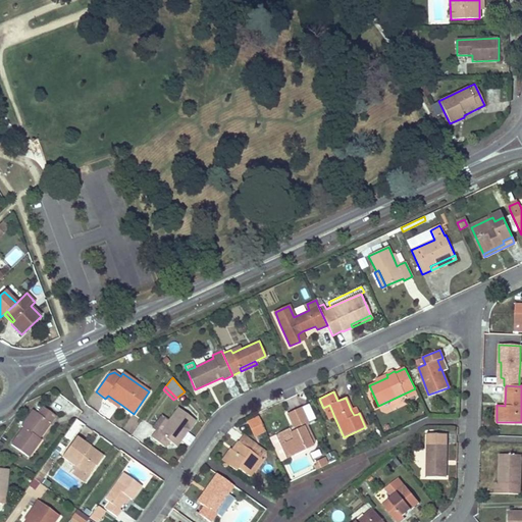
[(108,396),(105,399),(118,408),(121,405),(108,396)]
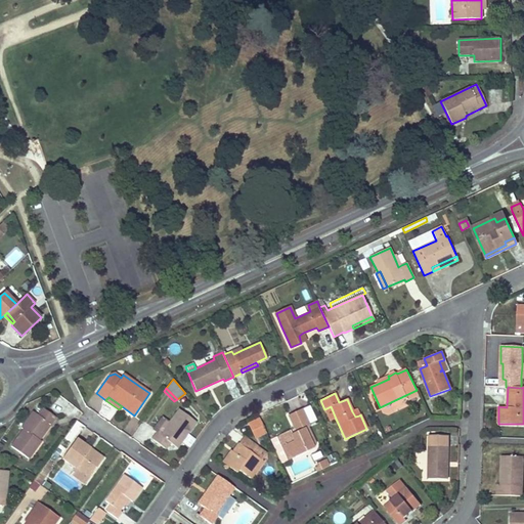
[(331,406),(324,409),(330,421),(336,419),(331,406)]
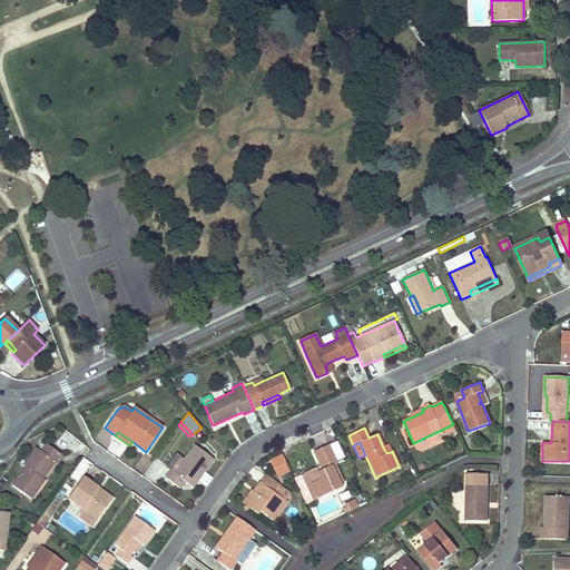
[(45,480),(42,479),(39,475),(49,461),(53,464),(60,454),(47,444),(41,452),(36,448),(23,465),(26,467),(12,485),(30,500),(45,480)]
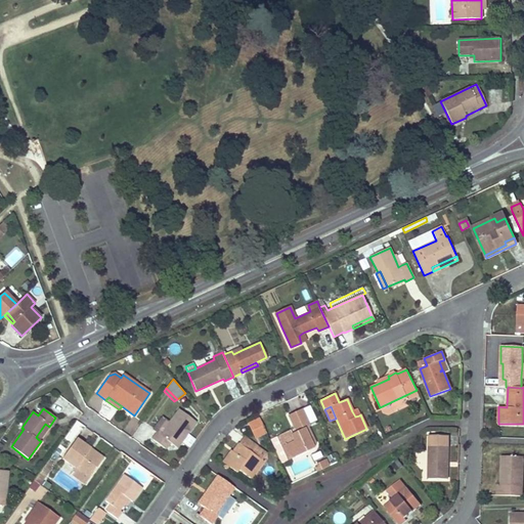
[(160,434),(157,432),(151,439),(165,449),(170,443),(176,447),(195,422),(178,409),(168,424),(160,434)]
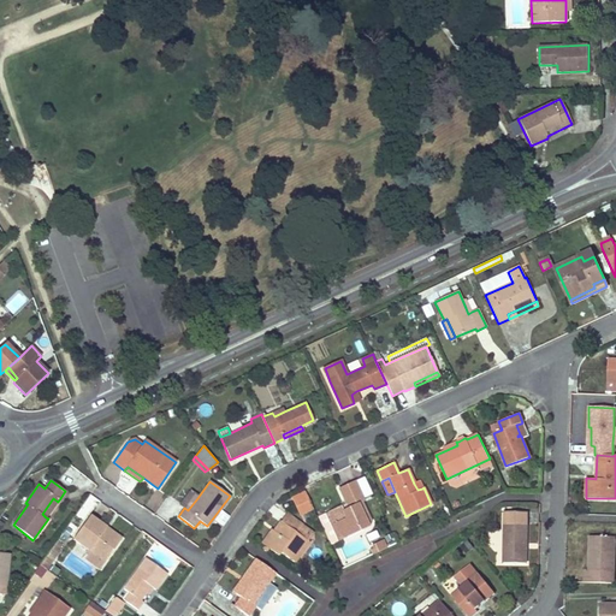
[(345,504),(318,517),(330,545),(338,540),(338,539),(341,535),(347,537),(367,527),(369,522),(361,503),(363,502),(354,481),(339,489),(345,504)]
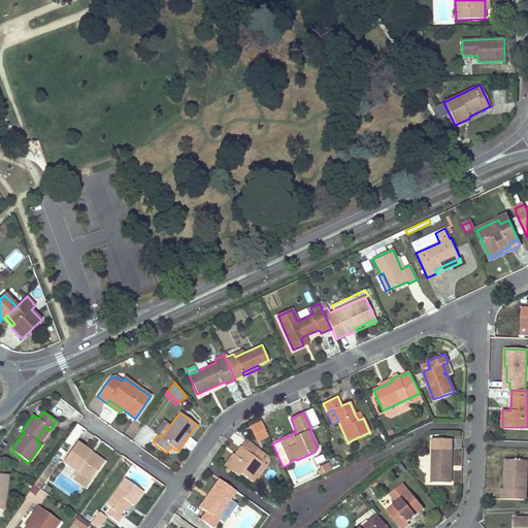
[(251,427),(254,434),(256,433),(259,437),(266,434),(261,422),(251,427)]
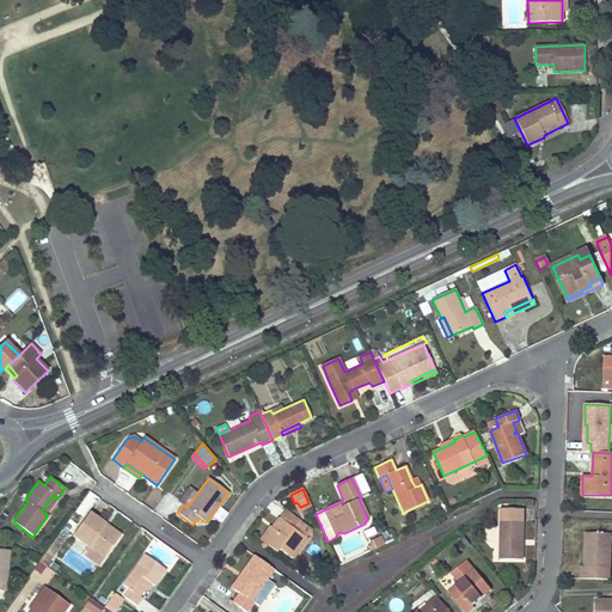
[(191,493),(183,505),(187,507),(196,495),(191,493)]
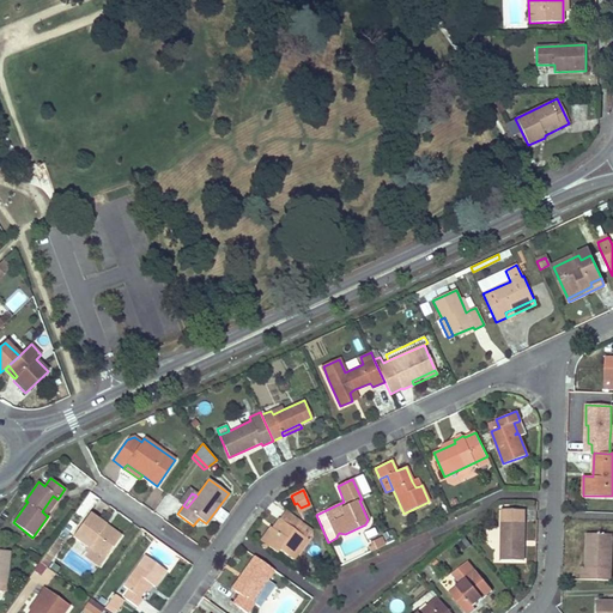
[(42,511),(46,515),(58,499),(53,496),(42,511)]
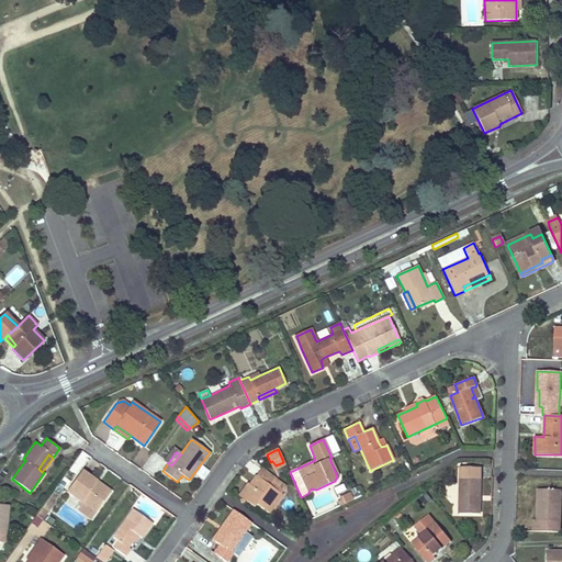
[(460,467),(459,513),(480,514),(481,468),(460,467)]
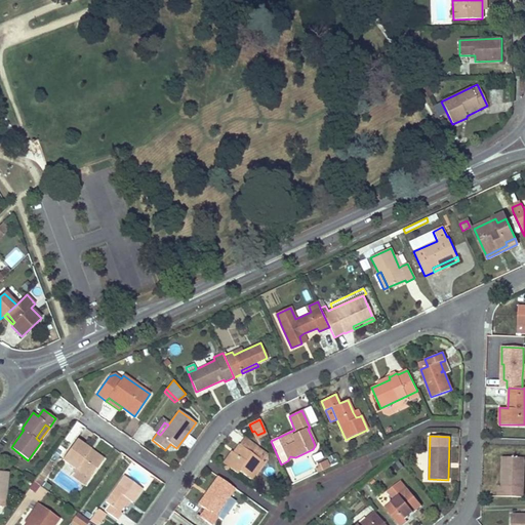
[(226,466),(224,468),(227,471),(230,468),(237,474),(239,472),(250,479),(263,462),(261,461),(252,454),(255,450),(257,448),(244,438),(239,445),(242,447),(236,455),(233,453),(232,451),(223,463),(226,466)]
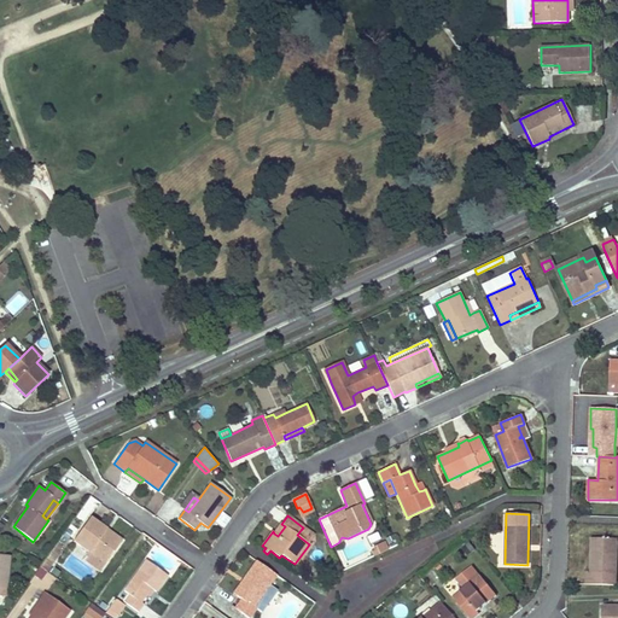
[(74,541),(91,553),(105,563),(118,544),(104,534),(106,530),(91,518),(74,541)]
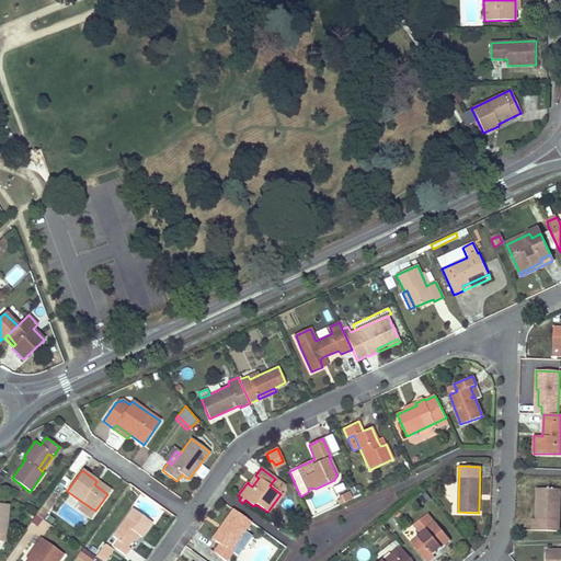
[(255,476),(249,484),(252,487),(259,478),(255,476)]
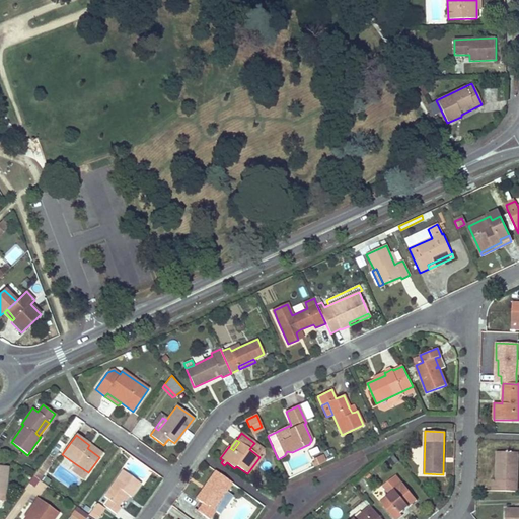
[(89,445),(87,448),(99,457),(102,454),(89,445)]
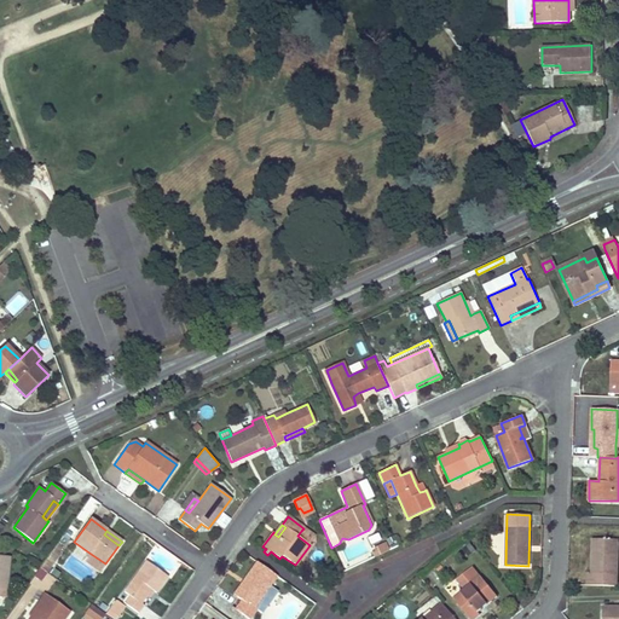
[(301,531),(298,536),(308,544),(312,539),(301,531)]
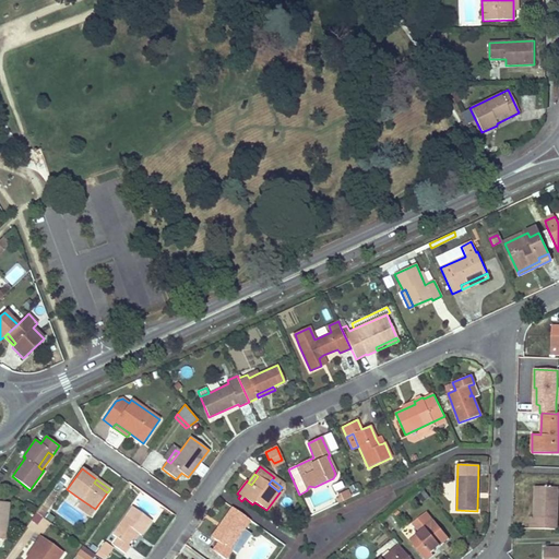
[(528,518),(528,528),(557,530),(558,487),(534,486),(533,518),(528,518)]
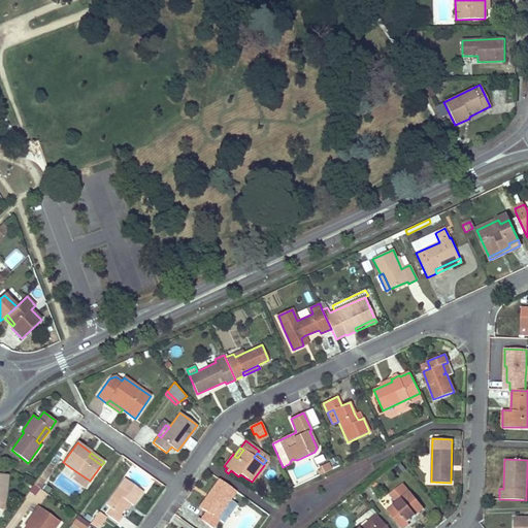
[(317,470),(320,475),(330,470),(327,463),(321,466),(322,468),(317,470)]
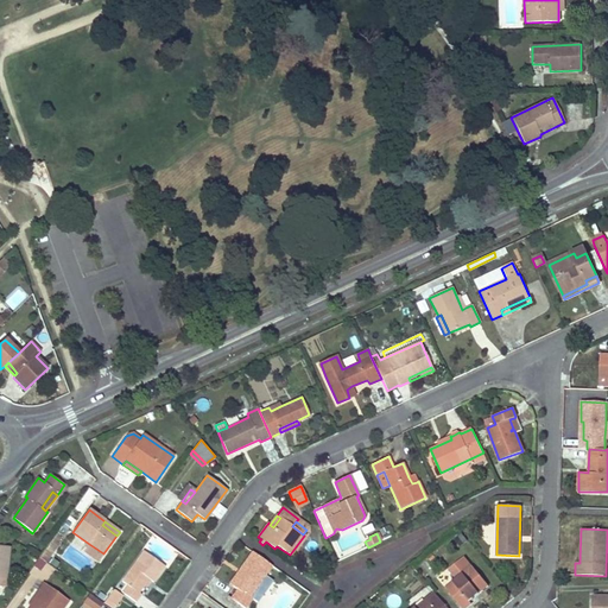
[(54,537),(45,549),(52,555),(61,543),(54,537)]
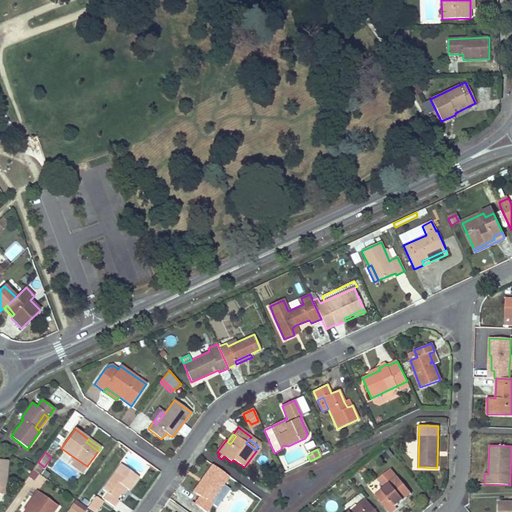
[(87,466),(75,458),(70,466),(82,474),(87,466)]
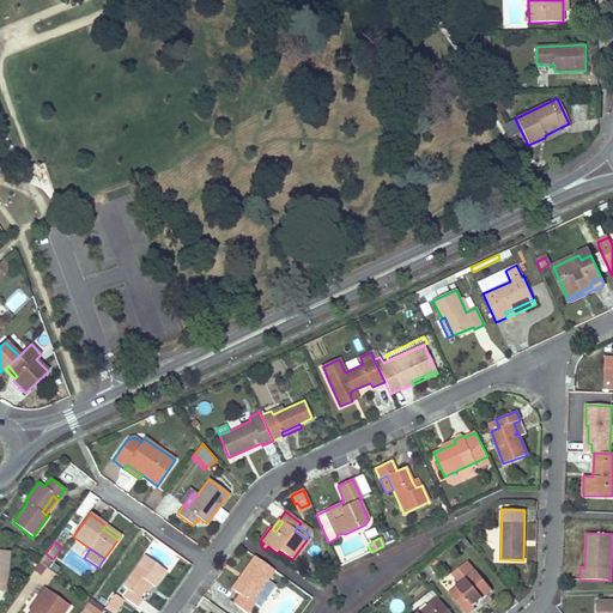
[(46,553),(40,563),(47,568),(53,559),(46,553)]
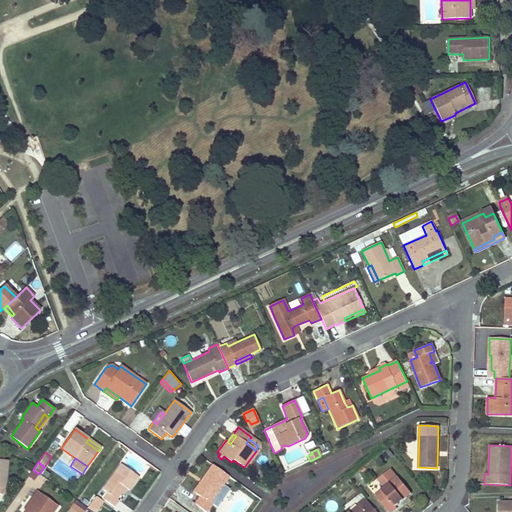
[(117,499),(121,492),(125,487),(128,489),(129,490),(138,477),(121,464),(103,490),(106,492),(102,498),(114,507),(119,501),(117,499)]
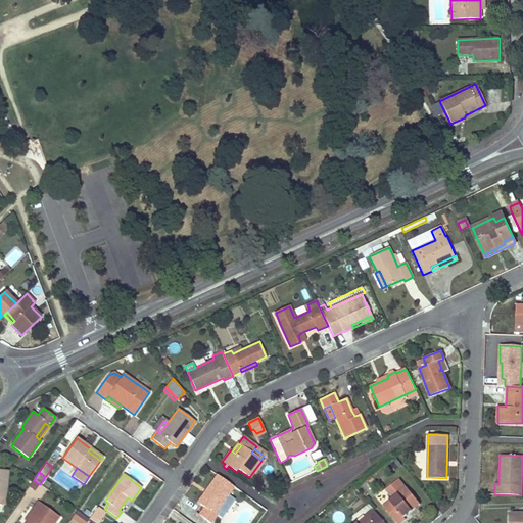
[(208,491),(199,504),(203,507),(198,515),(209,522),(216,515),(221,518),(234,500),(228,495),(234,487),(217,474),(205,489),(208,491)]
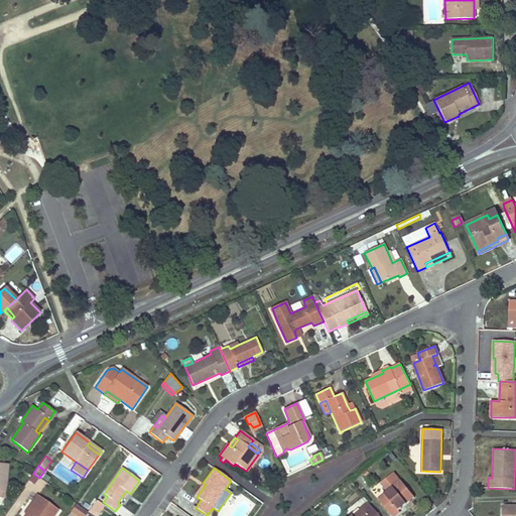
[(394,473),(391,475),(397,483),(400,481),(394,473)]
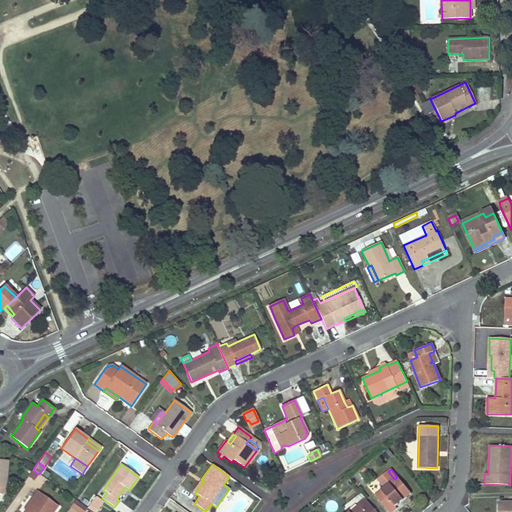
[(33,470),(28,476),(34,481),(39,474),(33,470)]
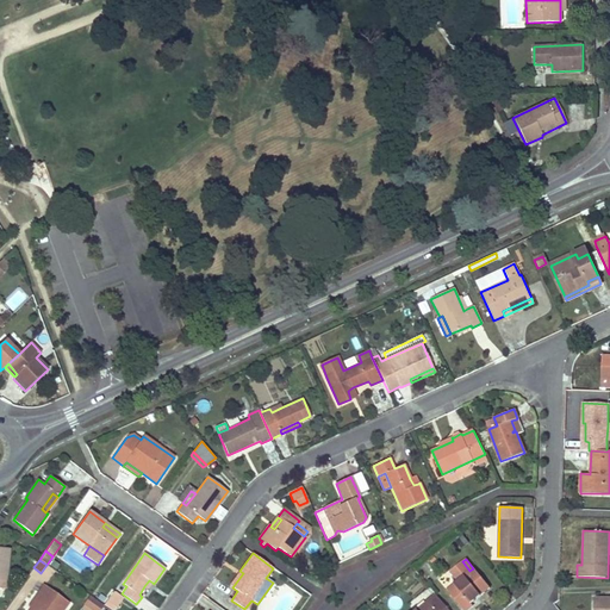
[(470,571),(462,561),(449,571),(456,580),(446,590),(462,609),(467,609),(473,605),(471,603),(477,598),(475,596),(479,592),(481,595),(490,587),(473,568),(470,571)]
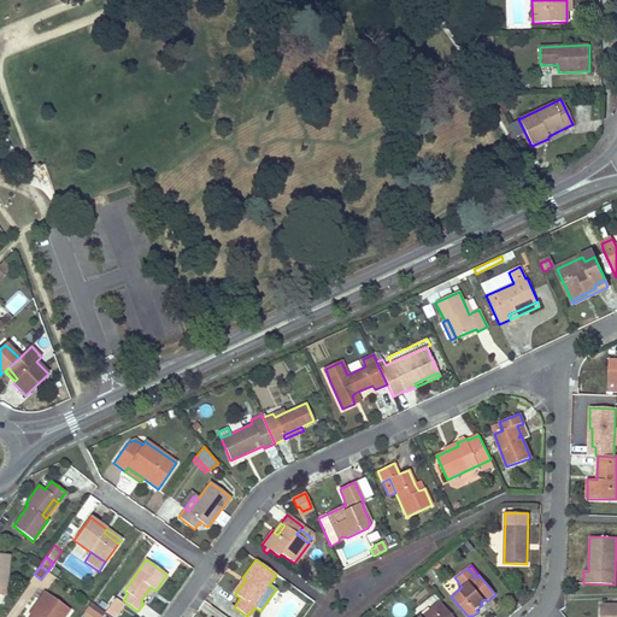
[(242,577),(231,592),(235,594),(246,580),(242,577)]
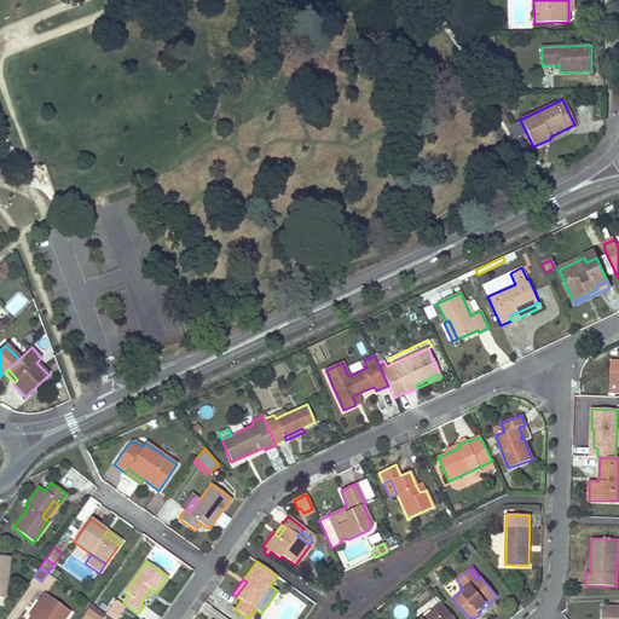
[(446,588),(451,596),(462,590),(456,582),(446,588)]
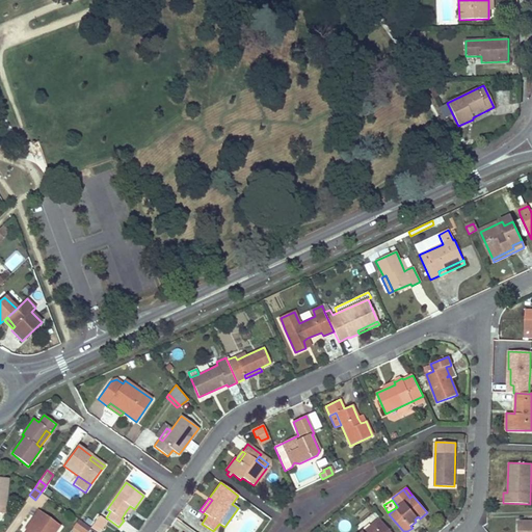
[(35,519),(27,531),(26,531),(51,531),(58,524),(37,509),(33,516),(35,519)]
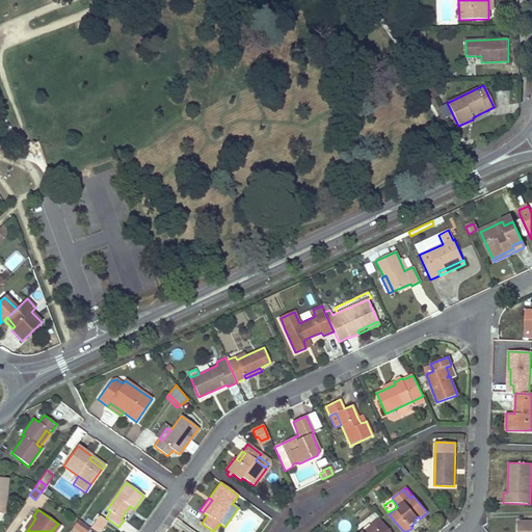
[(33,516),(24,528),(27,531),(35,519),(33,516)]
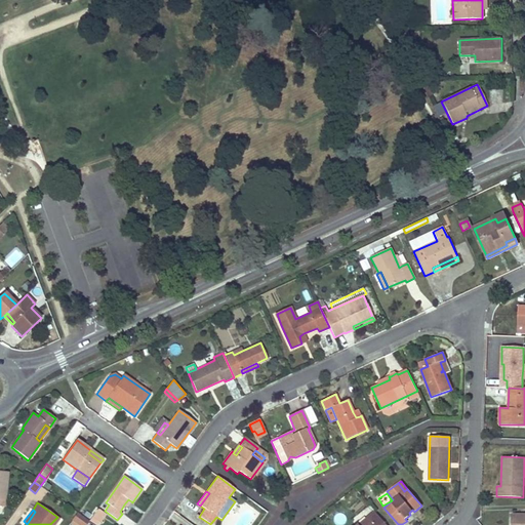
[(96,511),(91,518),(101,524),(106,516),(98,510),(96,511)]
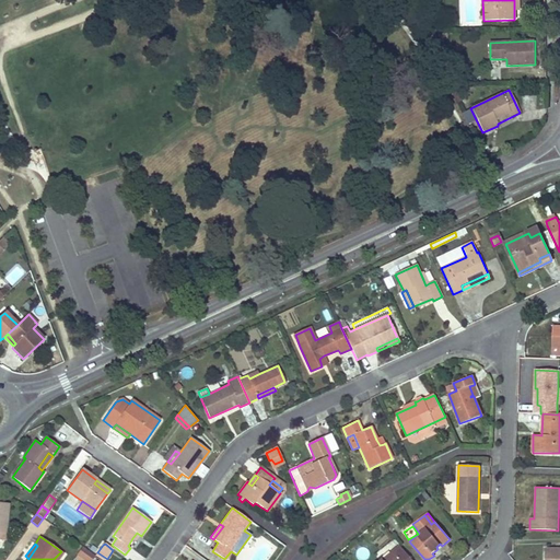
[(82,547),(77,555),(84,559),(91,559),(94,556),(82,547)]
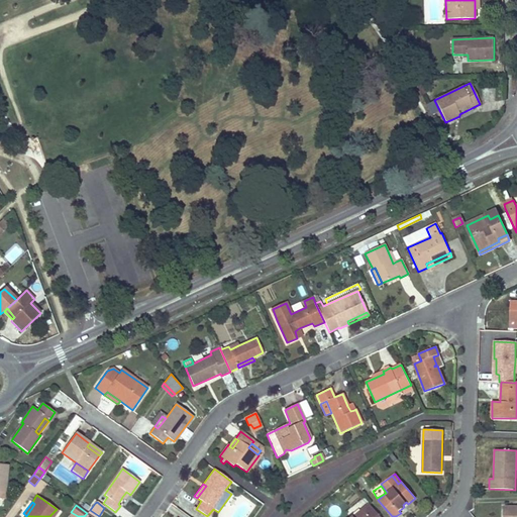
[(516,516),(516,506),(504,506),(503,516),(516,516)]
